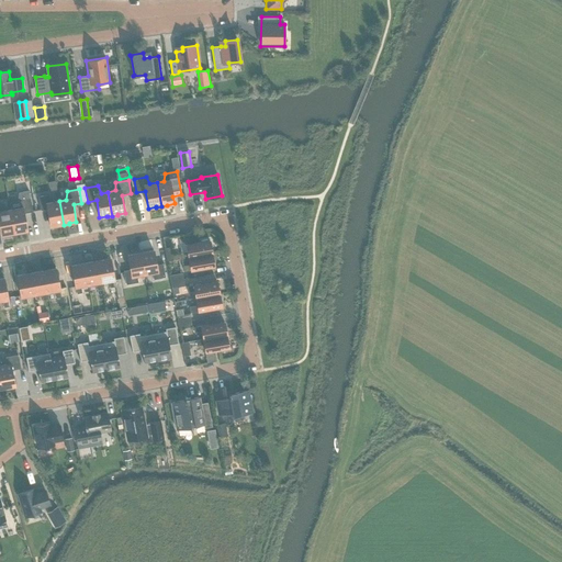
[(47,210),(51,226),(58,225),(58,226),(64,225),(59,201),(52,202),(48,194),(36,198),(38,211),(47,210)]
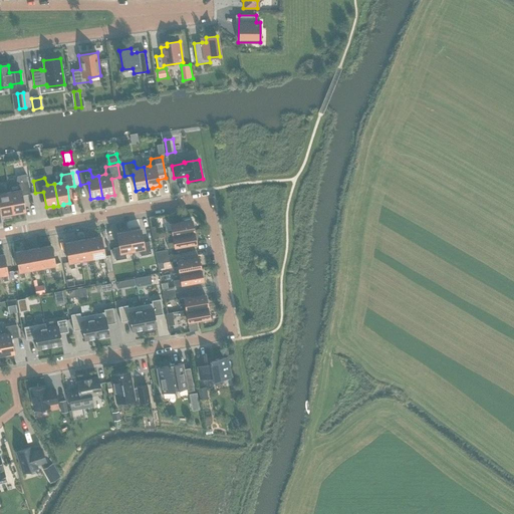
[(27,182),(16,184),(16,191),(9,192),(13,214),(18,213),(25,211),(22,195),(30,194),(27,182)]
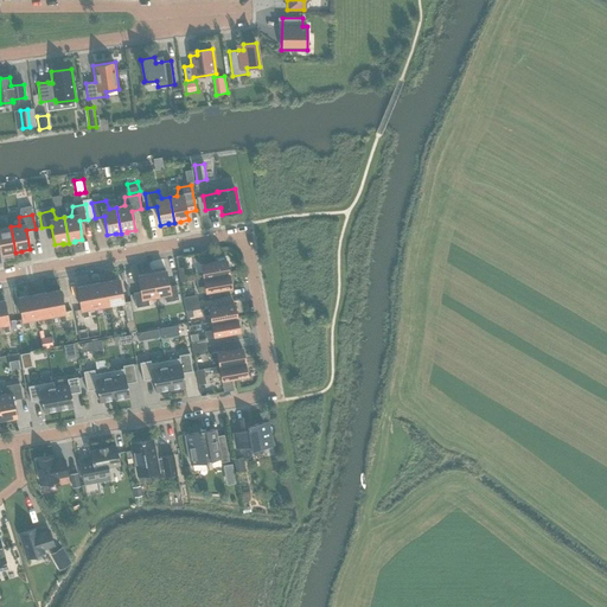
[(0,247),(1,255),(10,253),(10,254),(16,253),(11,227),(4,228),(0,222),(0,247)]
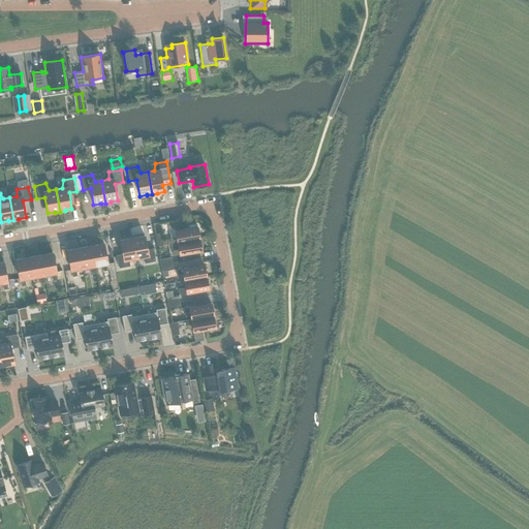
[(169,239),(170,244),(178,243),(199,239),(197,226),(175,230),(177,238),(169,239)]
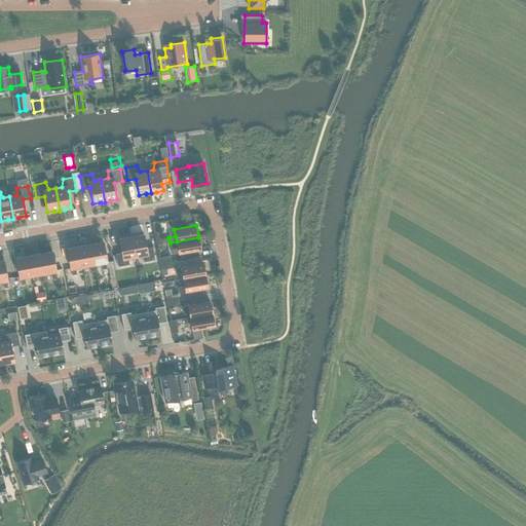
[(143,262),(155,260),(152,248),(146,249),(144,234),(132,237),(136,257),(142,256),(143,262)]
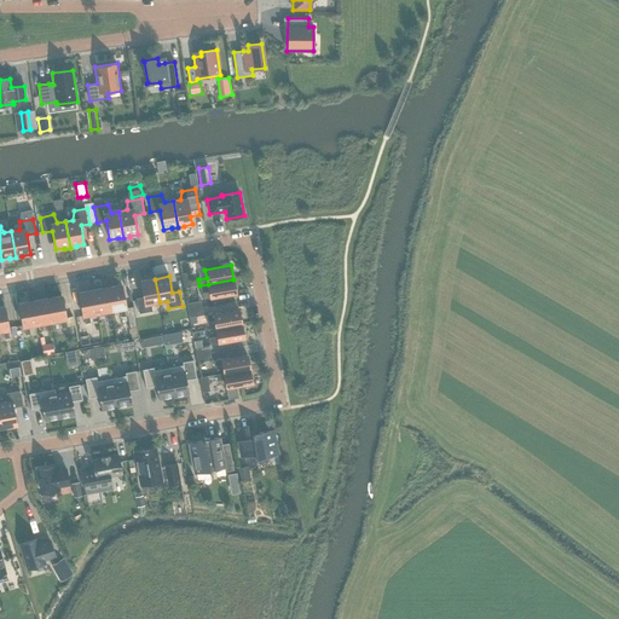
[(137,299),(139,314),(152,312),(151,304),(160,302),(155,279),(140,282),(144,298),(137,299)]
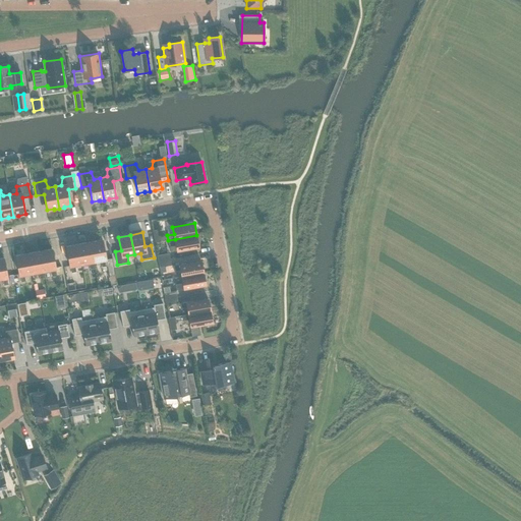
[(176,245),(169,246),(170,252),(198,247),(196,235),(175,239),(176,245)]
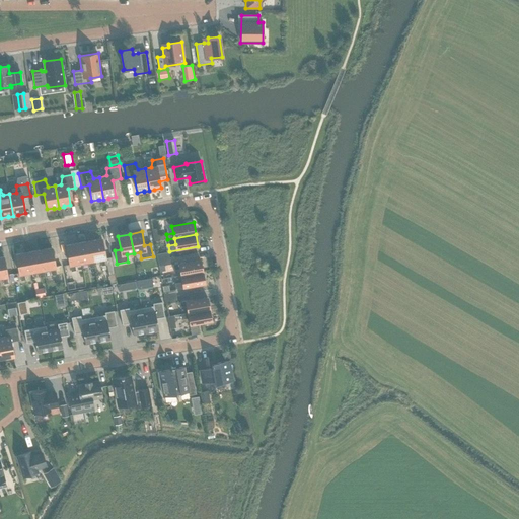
[(101,266),(106,265),(101,239),(90,241),(93,261),(100,260),(101,266)]
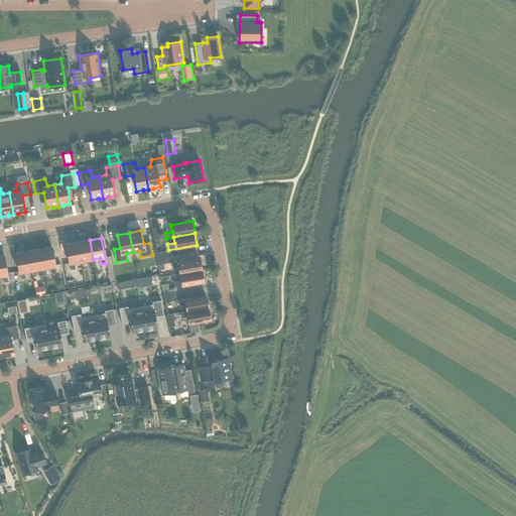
[(89,267),(94,266),(93,259),(90,240),(78,242),(82,261),(88,260),(89,267)]
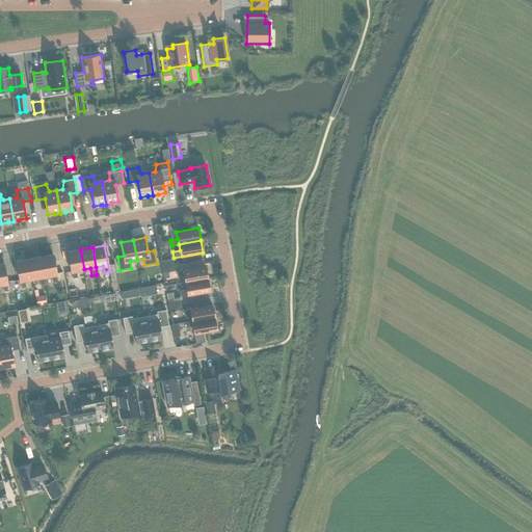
[(68,251),(73,278),(78,277),(77,271),(84,269),(80,249),(68,251)]
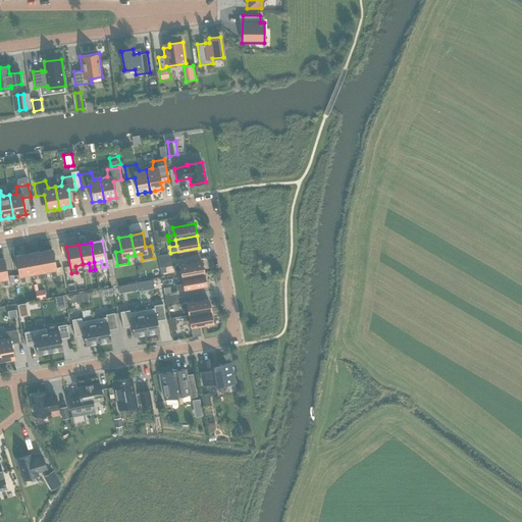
[(52,277),(57,276),(52,250),(40,252),(44,271),(50,270),(52,277)]
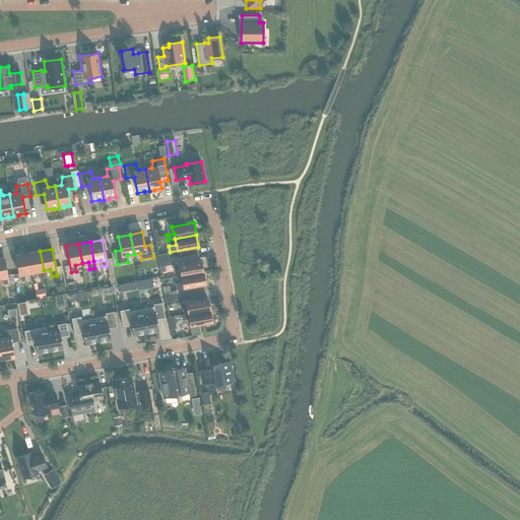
[(40,278),(45,277),(44,270),(40,251),(27,253),(31,273),(39,271),(40,278)]
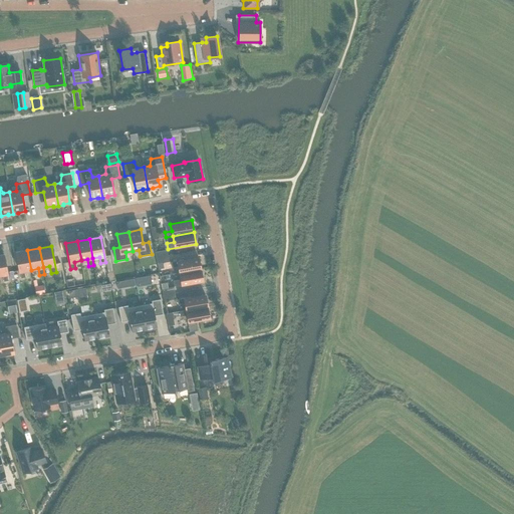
[(15,252),(20,278),(25,277),(24,271),(31,270),(27,250),(15,252)]
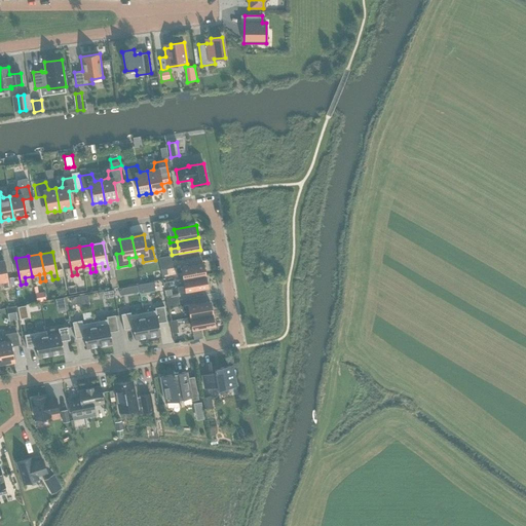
[(3,288),(8,287),(4,261),(0,261),(0,282),(2,282),(3,288)]
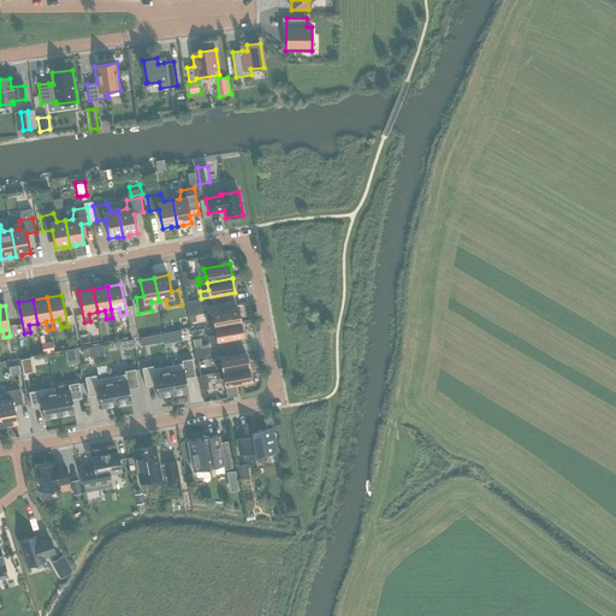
[(237,308),(205,314),(206,320),(213,319),(214,327),(241,323),(237,308)]
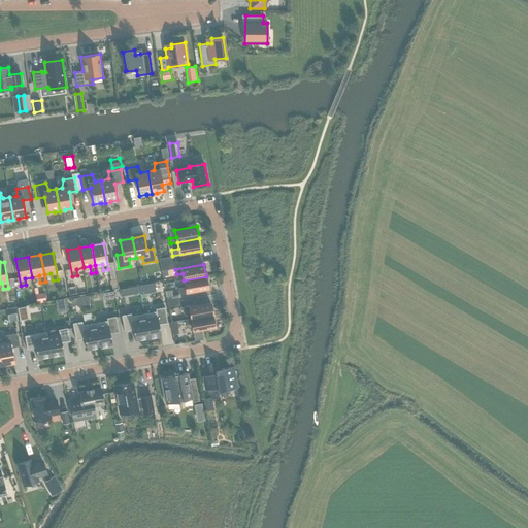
[(178,289),(179,294),(208,289),(206,276),(184,281),(185,288),(178,289)]
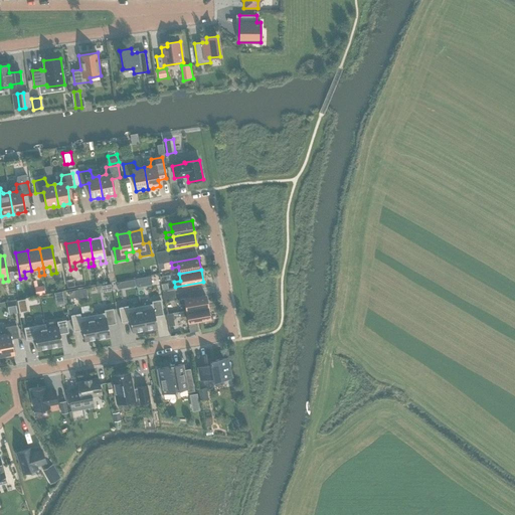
[(150,276),(135,279),(137,288),(152,286),(150,276)]
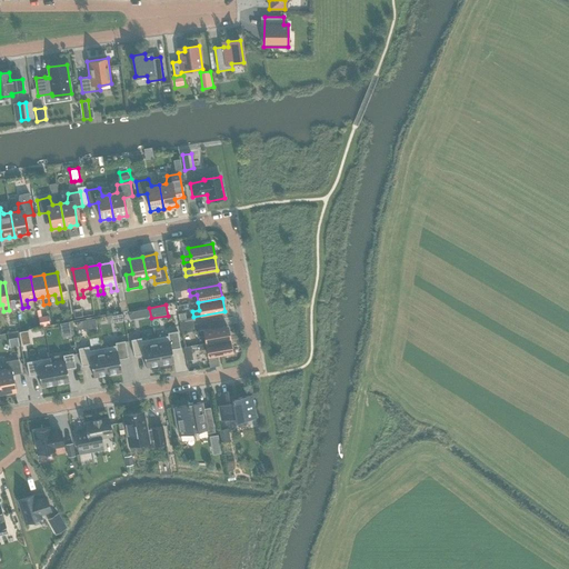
[(148,309),(138,310),(139,318),(149,316),(148,309)]
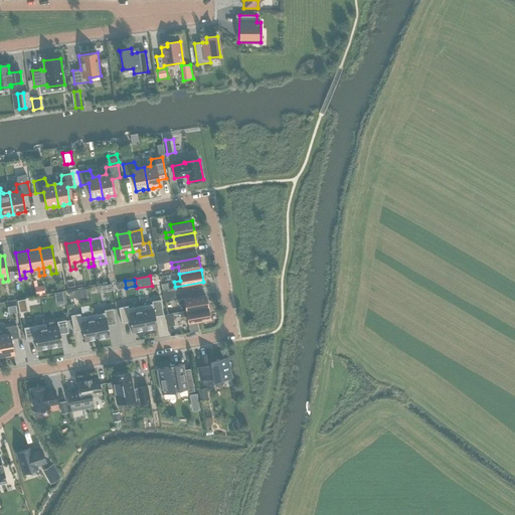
[(36,281),(33,281),(36,296),(45,295),(43,286),(37,287),(36,281)]
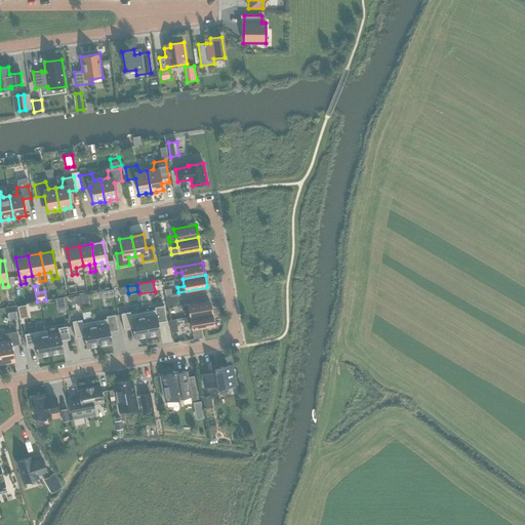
[(14,289),(8,290),(10,306),(17,305),(14,289)]
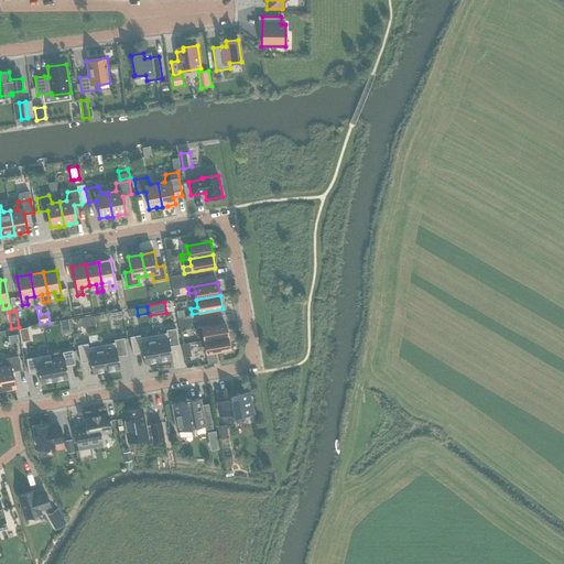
[(94,316),(85,317),(86,325),(96,324),(94,316)]
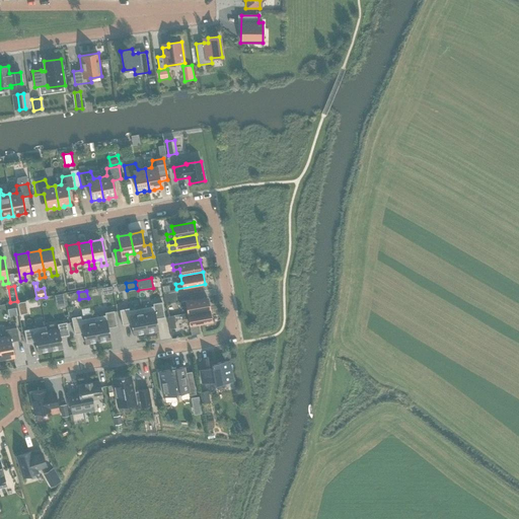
[(207,297),(178,302),(179,307),(187,306),(188,313),(209,309),(207,297)]
